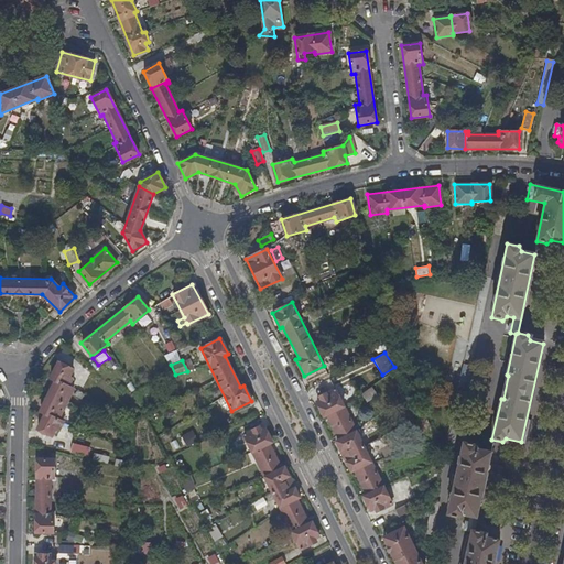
[(72,368),(57,361),(50,378),(54,380),(40,411),(44,413),(38,430),(52,436),(55,429),(60,430),(63,422),(58,419),(73,388),(68,386),(72,378),(68,376),(72,368)]
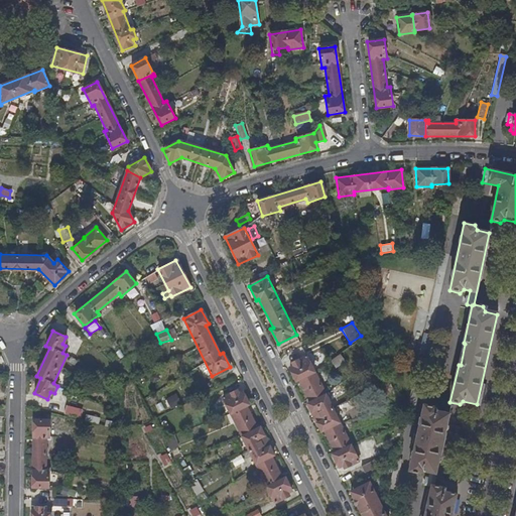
[(95,333),(88,339),(96,348),(103,343),(95,333)]
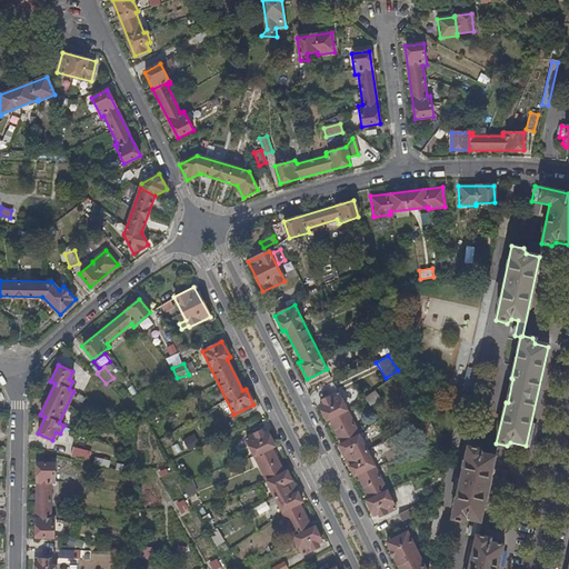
[(363,398),(369,407),(380,399),(375,390),(363,398)]
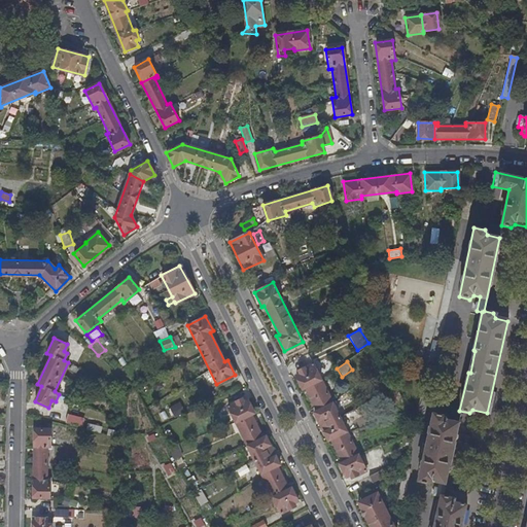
[(351,479),(365,471),(313,363),(299,371),(300,374),(295,376),(302,389),(305,388),(316,411),(314,413),(327,441),(330,440),(342,462),(339,463),(346,477),(350,476),(351,479)]
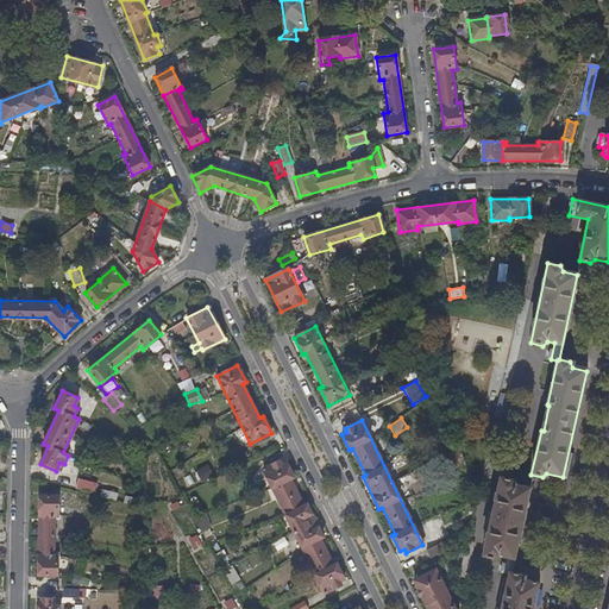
[(280,462),(263,470),(325,594),(340,585),(339,582),(344,578),(337,564),(332,566),(319,539),(322,537),(307,504),(303,506),(289,479),(293,478),(286,463),(281,464),(280,462)]
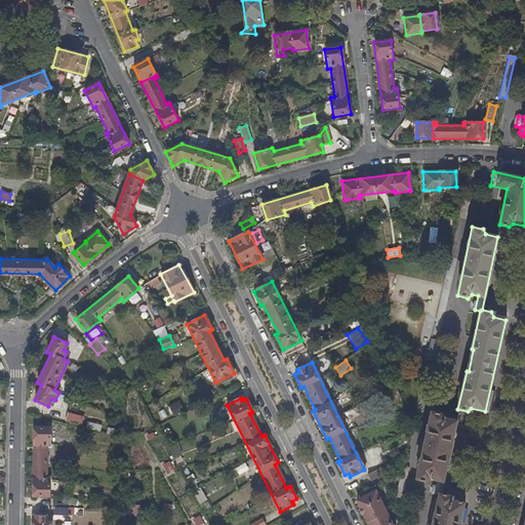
[(174,402),(167,408),(173,416),(180,410),(174,402)]
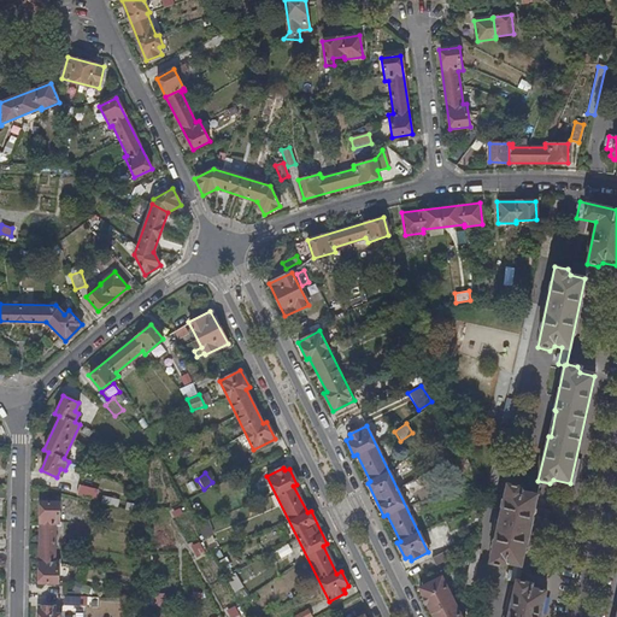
[(95,500),(98,489),(78,485),(75,495),(95,500)]
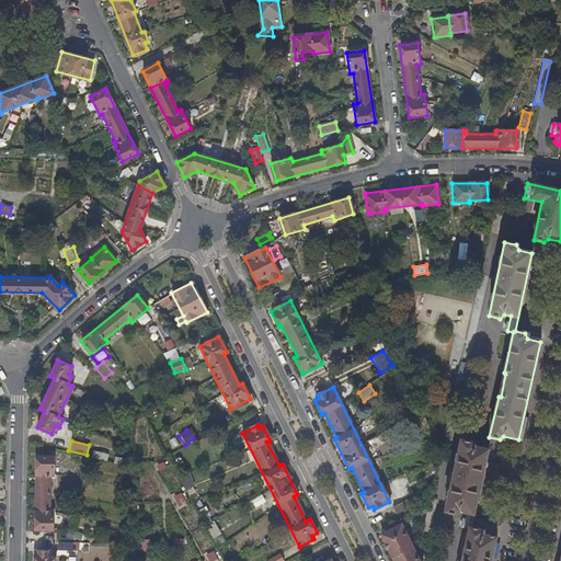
[(477,503),(487,462),(489,450),(474,448),(472,444),(460,441),(446,513),(457,515),(460,512),(467,514),(465,528),(469,529),(461,560),(491,560),(496,538),(483,535),(481,530),(471,528),(477,503)]
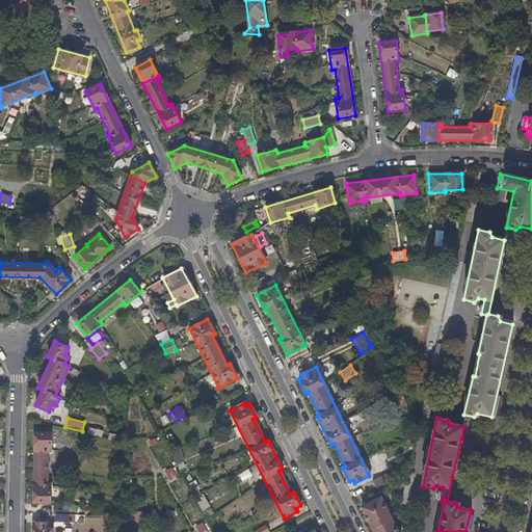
[(50,482),(48,482),(47,454),(51,454),(51,433),(33,433),(33,502),(50,503),(50,485),(51,485),(50,482)]
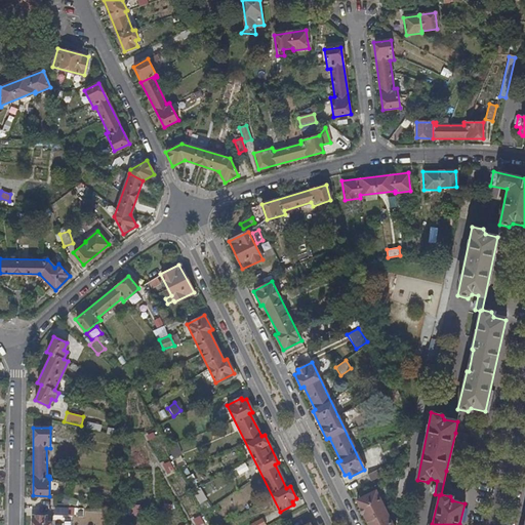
[(467,435),(455,433),(446,471),(458,473),(467,435)]
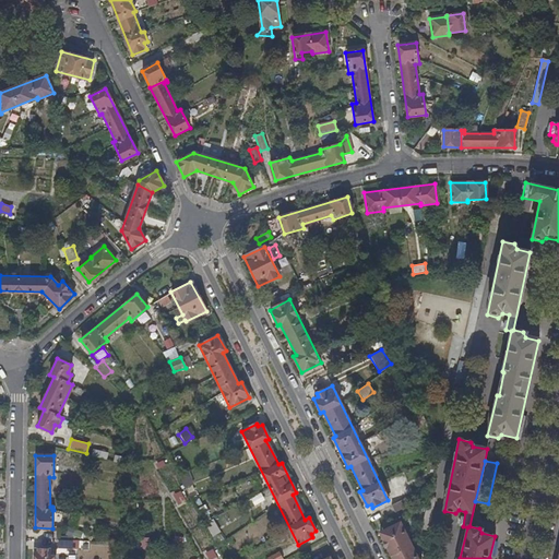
[(185,487),(192,483),(188,473),(179,477),(185,487)]
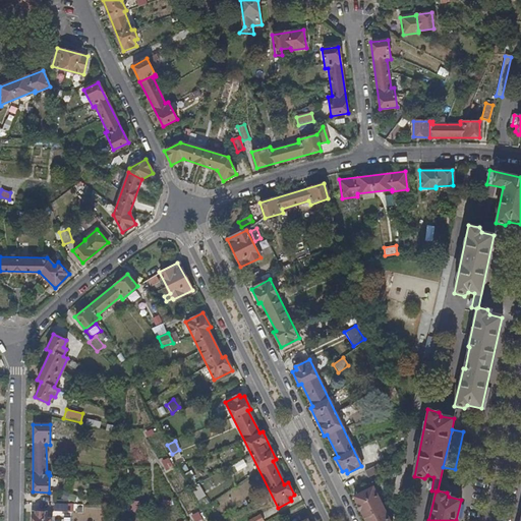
[(159,461),(164,472),(173,469),(168,457),(159,461)]
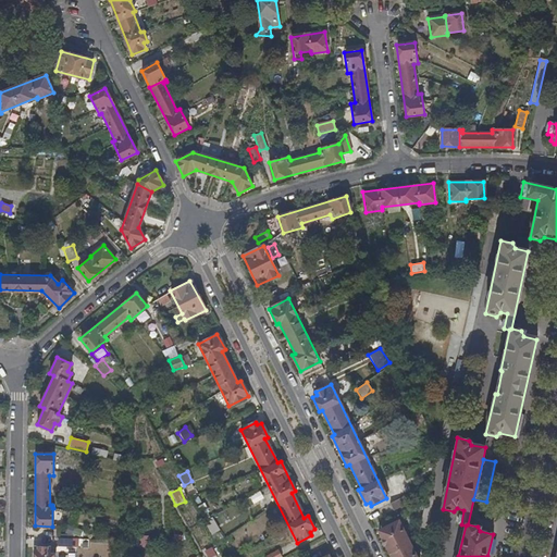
[(252,504),(262,499),(260,492),(249,496),(252,504)]
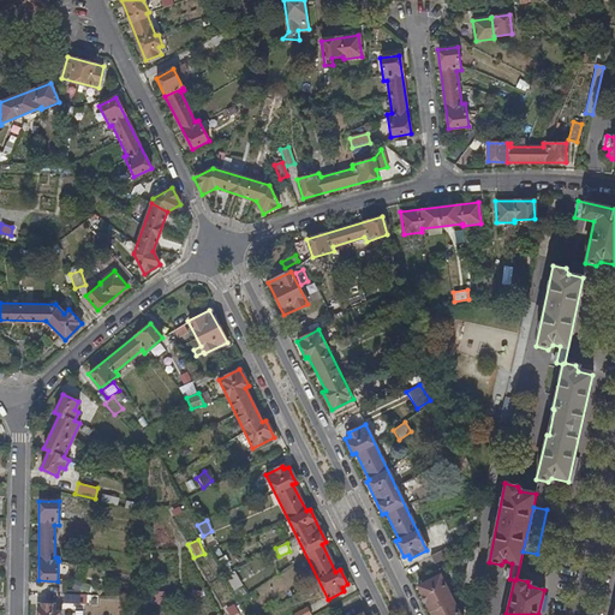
[(472,547),(464,585),(459,586),(463,593),(470,589),(479,548),(472,547)]
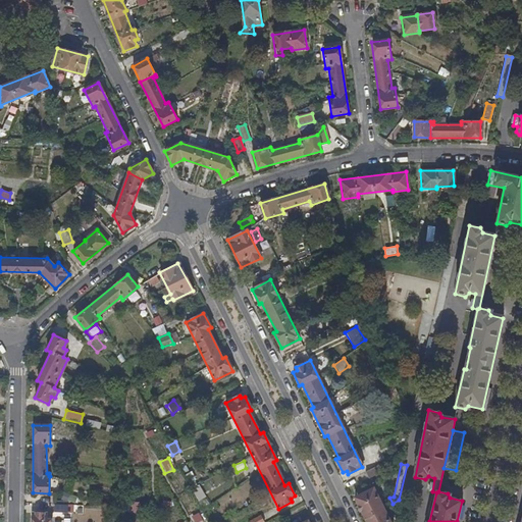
[(381,472),(378,465),(365,472),(368,478),(381,472)]
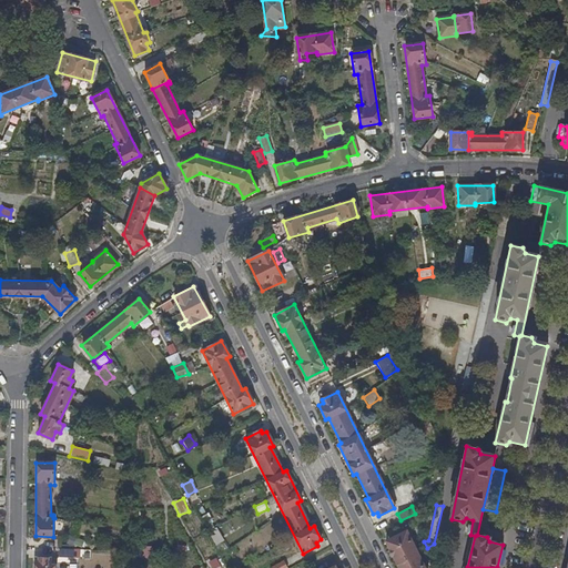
[(209,514),(202,515),(203,528),(211,527),(209,514)]
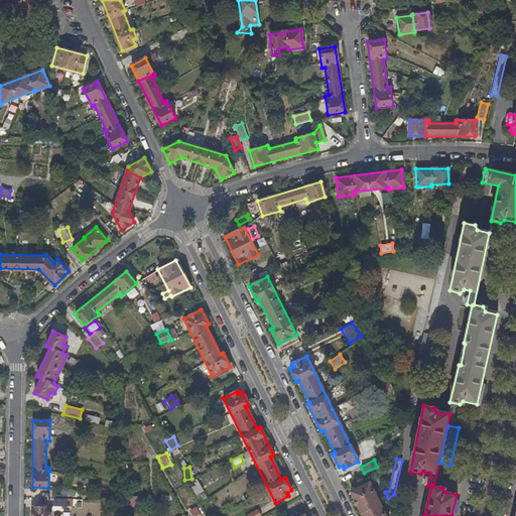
[(189,483),(199,501),(206,497),(196,480),(189,483)]
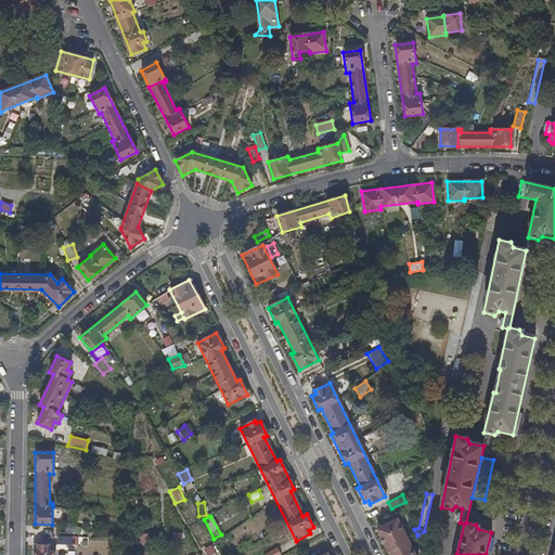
[(377,529),(389,554),(414,554),(396,519),(377,529)]
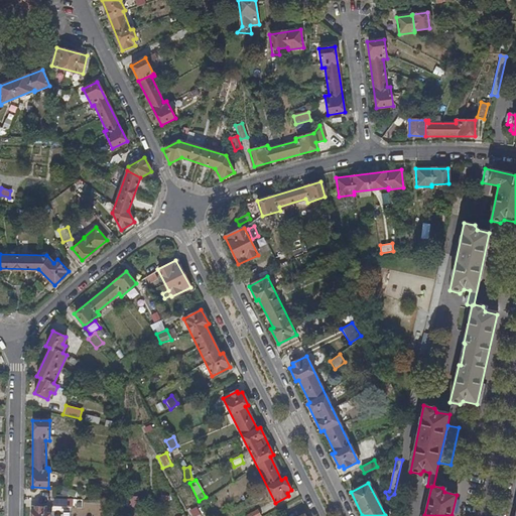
[(93,502),(84,504),(85,511),(94,509),(93,502)]
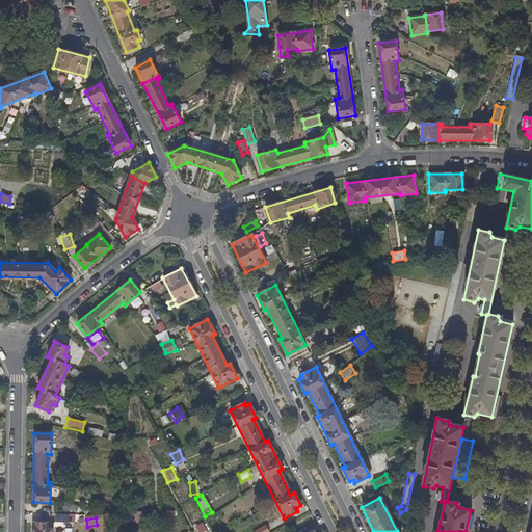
[(50,531),(51,530),(47,530),(47,523),(33,523),(32,531),(50,531)]
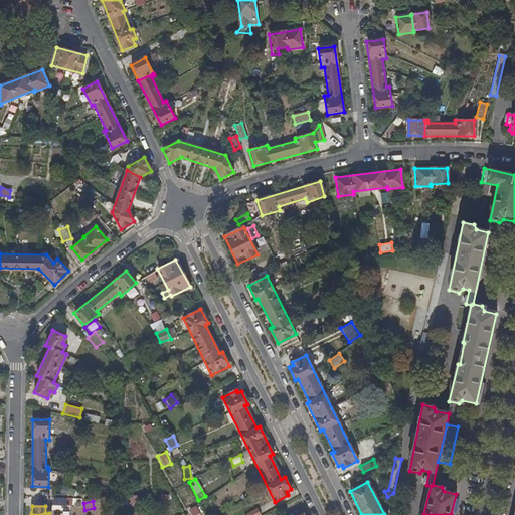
[(187,511),(190,514),(198,514),(201,514),(194,506),(187,511)]
